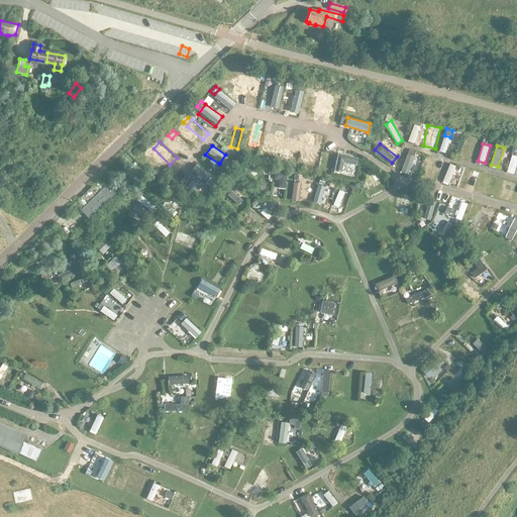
[(145,151),(142,156),(147,160),(150,156),(145,151)]
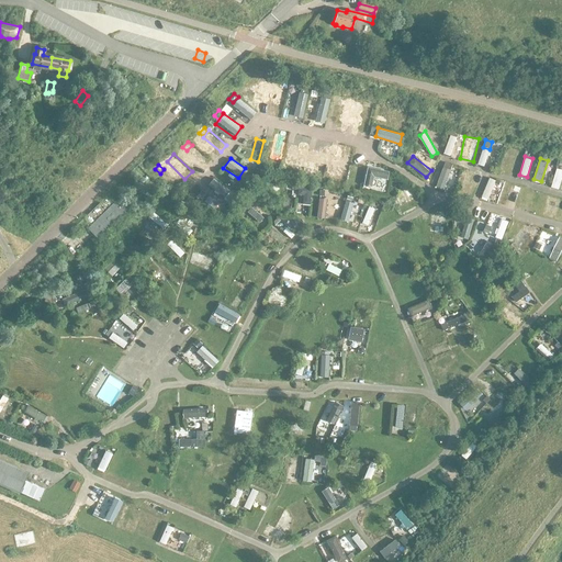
[(373,177),(388,179),(389,169),(366,167),(363,184),(372,186),(373,177)]
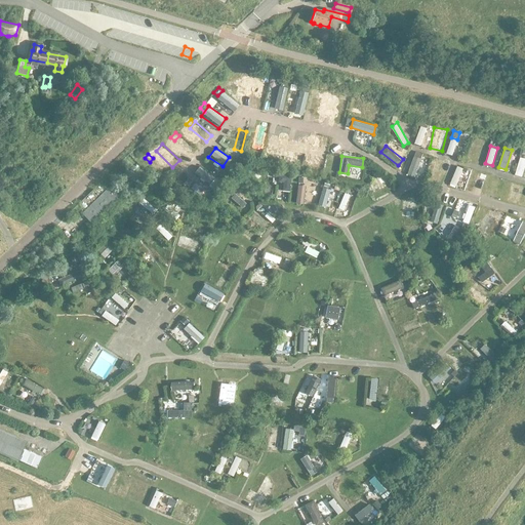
[(524,157),(520,156),(515,174),(522,176),(524,165),(524,157)]
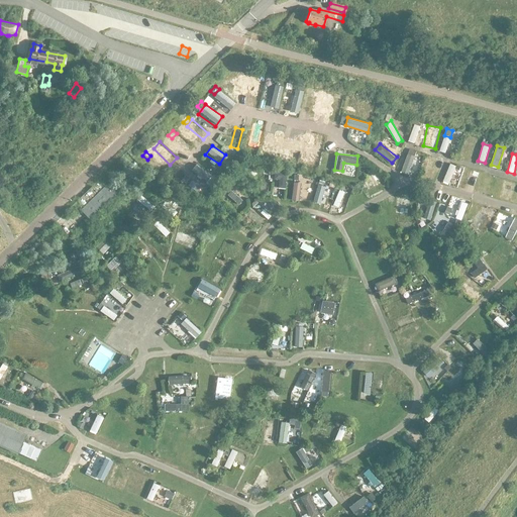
[(204,183),(211,174),(196,163),(189,173),(204,183)]
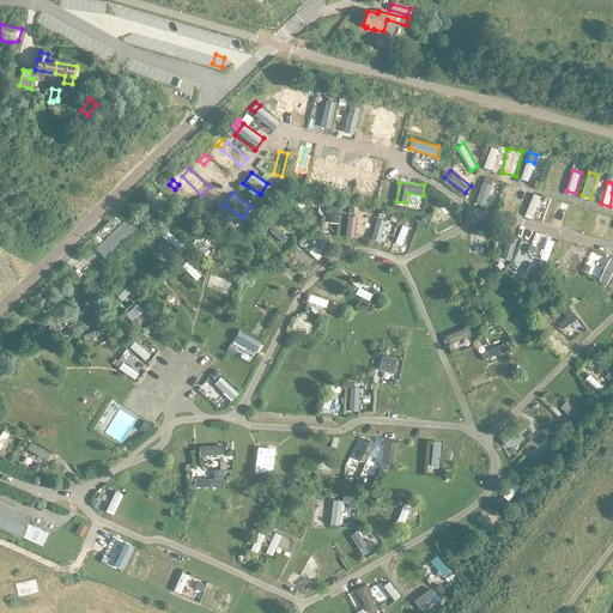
[(533,193),(526,214),(533,217),(540,195),(533,193)]
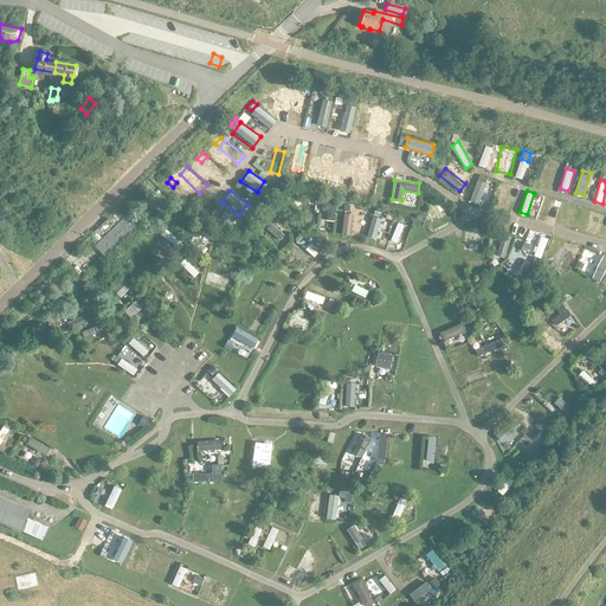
[(307,197),(304,205),(313,206),(315,198),(307,197)]
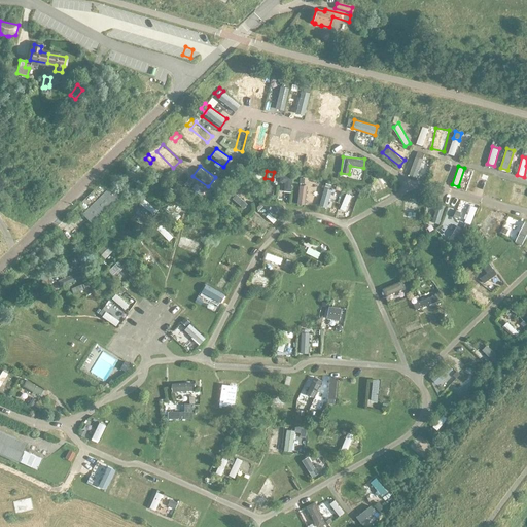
[(280,174),(279,181),(284,182),(283,190),(290,191),(291,174),(280,174)]
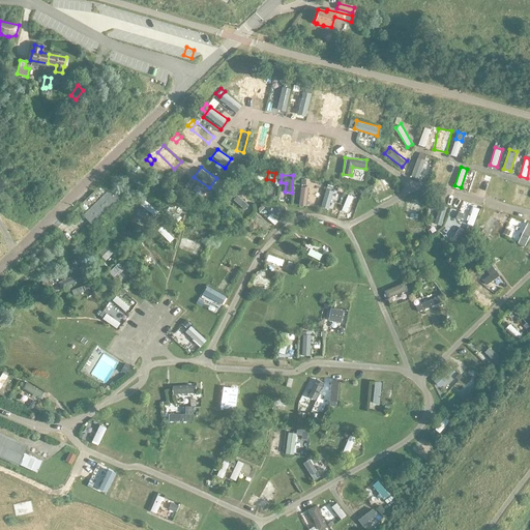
[(386,177),(381,180),(384,186),(389,183),(386,177)]
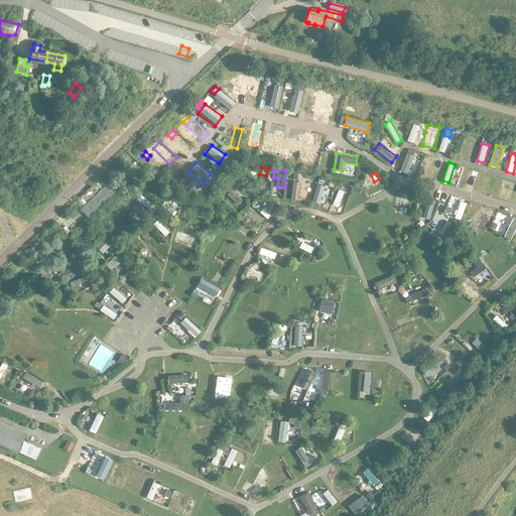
[(290,198),(297,200),(300,182),(294,180),(290,198)]
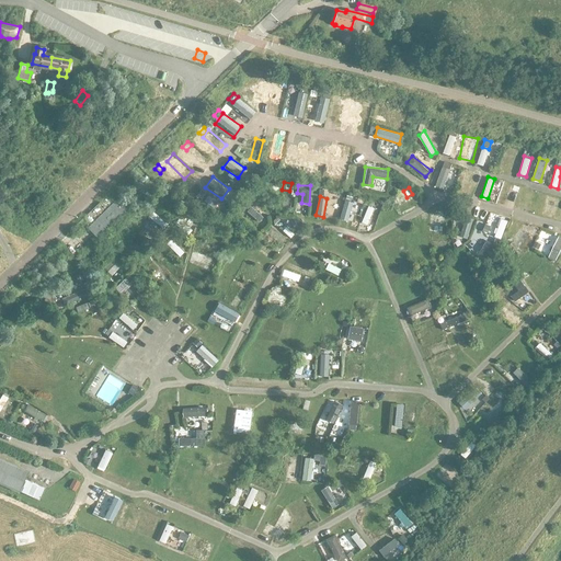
[(414,196),(398,205),(401,212),(418,204),(414,196)]
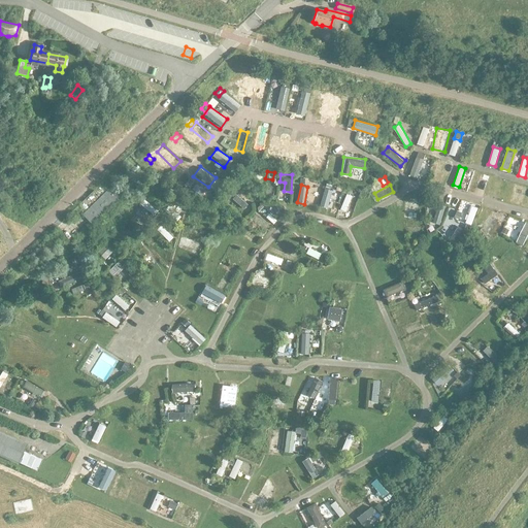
[(91,223),(121,193),(113,186),(85,216),(91,223)]
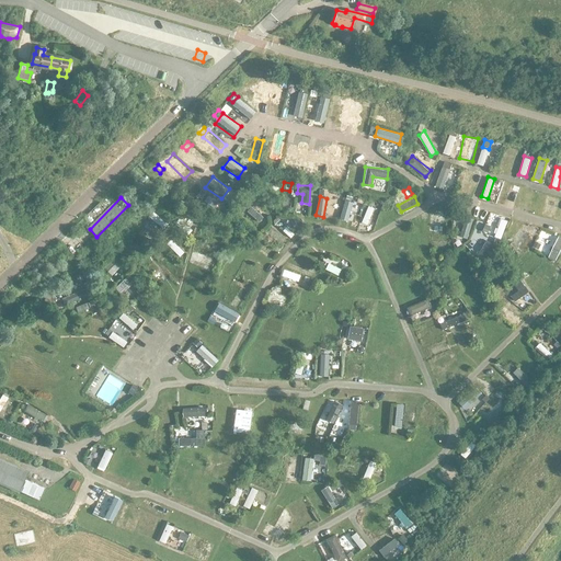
[(344,199),(339,218),(347,220),(353,202),(344,199)]
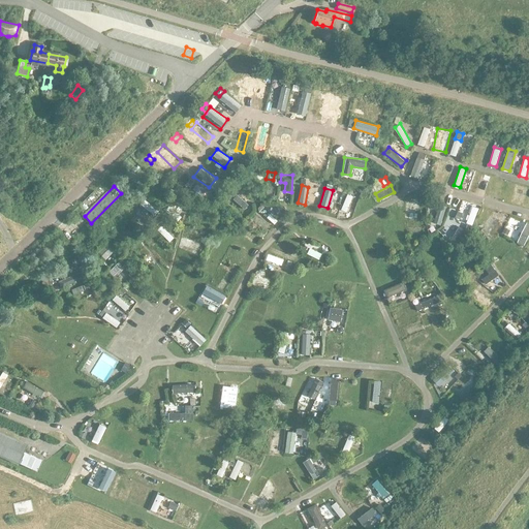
[(442,224),(445,206),(438,205),(435,222),(442,224)]
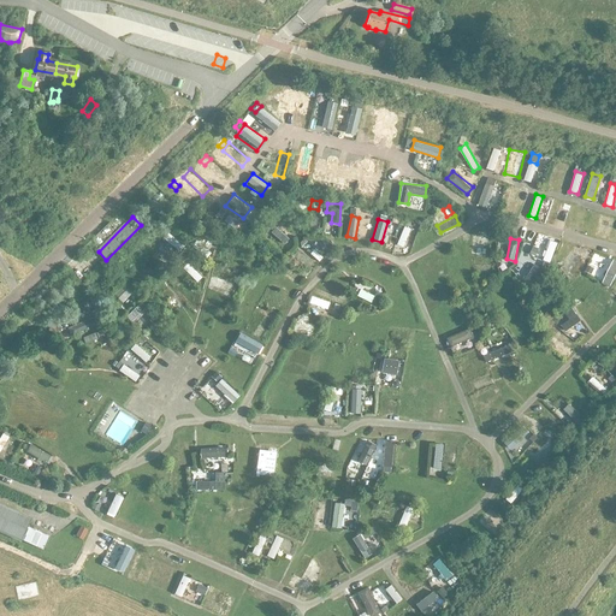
[(551,261),(557,241),(549,238),(543,259),(551,261)]
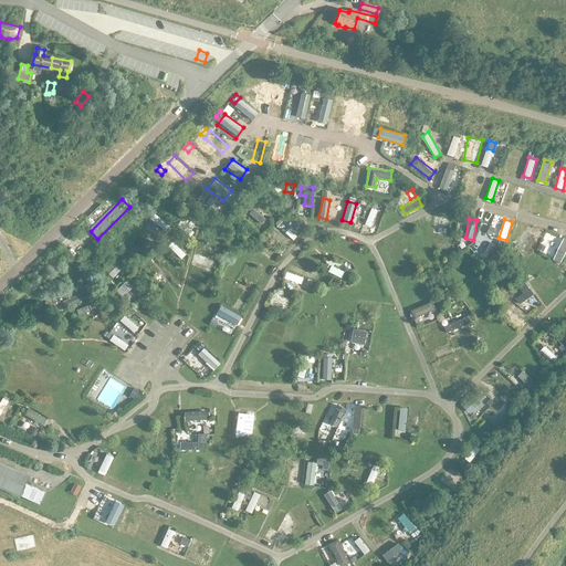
[(527,253),(541,238),(535,233),(522,249),(527,253)]
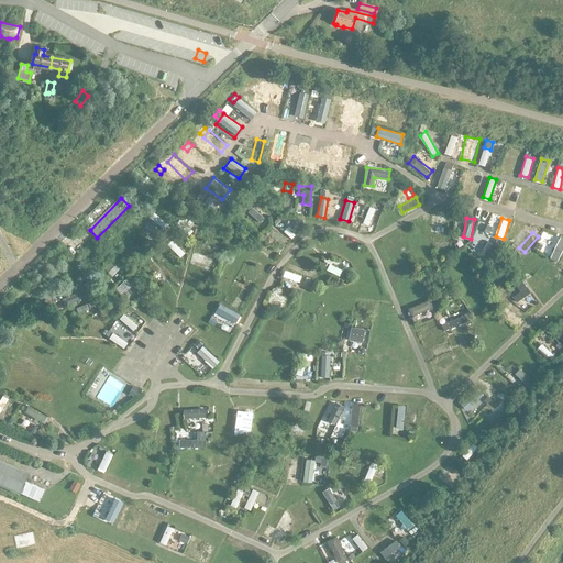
[(562,236),(560,235),(550,257),(556,262),(562,249),(562,236)]
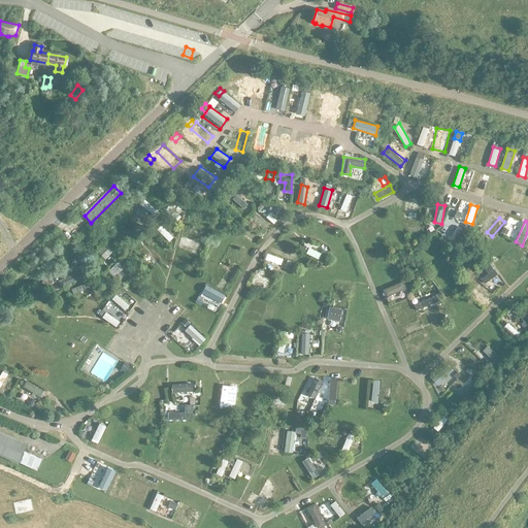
[(161,226),(158,228),(169,240),(171,237),(161,226)]
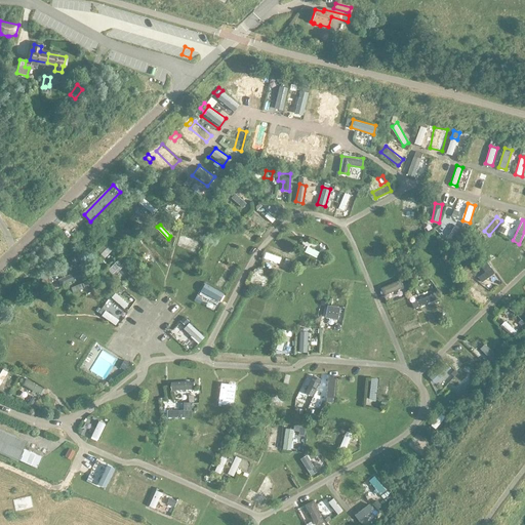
[(199,228),(197,234),(202,236),(205,231),(199,228)]
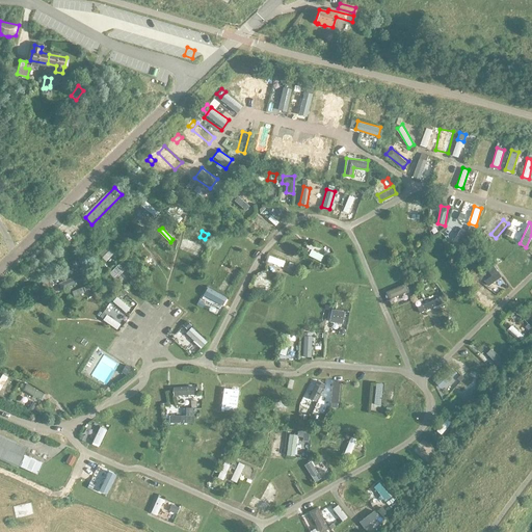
[(503,234),(486,249),(493,256),(509,241),(503,234)]
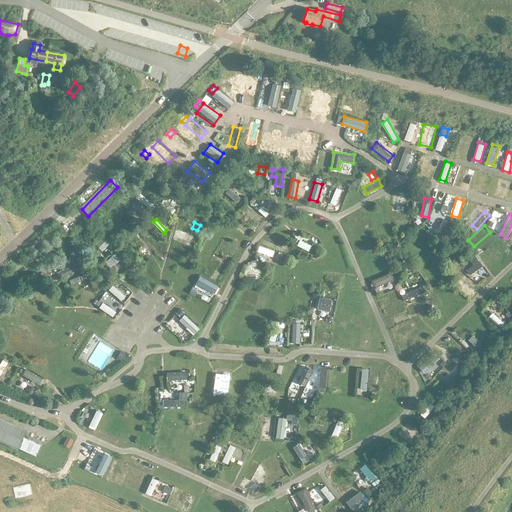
[(104,233),(93,244),(102,252),(112,240),(104,233)]
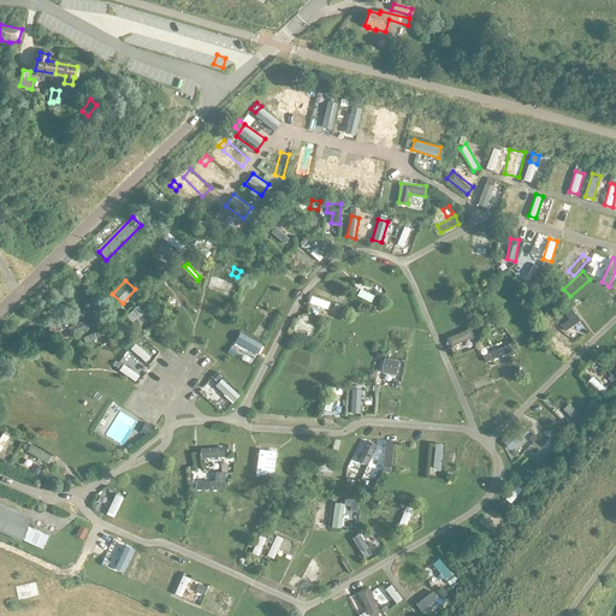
[(267,306),(278,288),(271,283),(261,302),(267,306)]
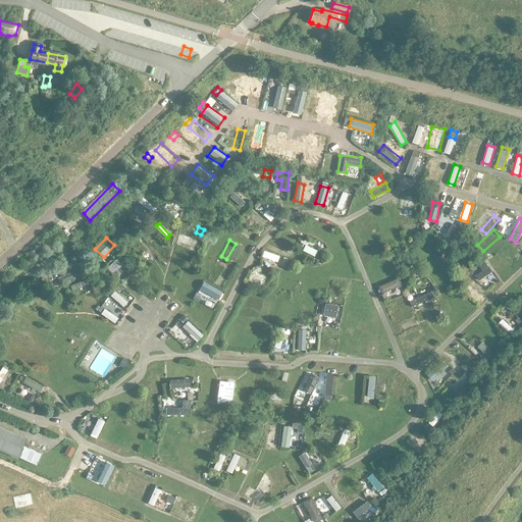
[(277,261),(279,255),(264,250),(262,256),(277,261)]
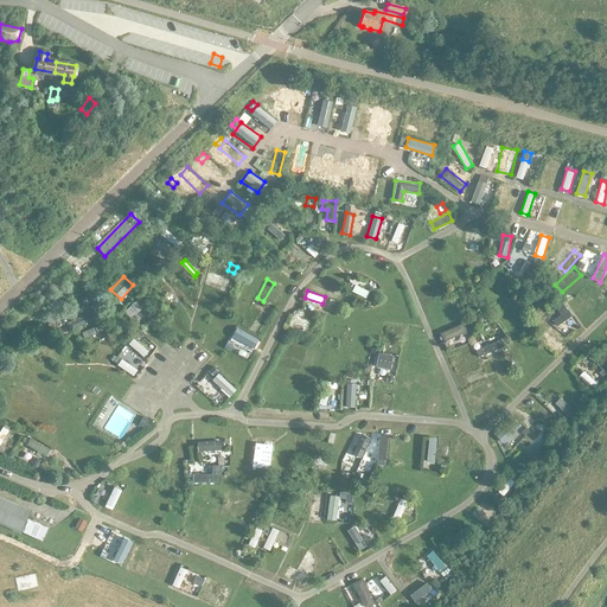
[(563,304),(556,308),(561,314),(568,310),(563,304)]
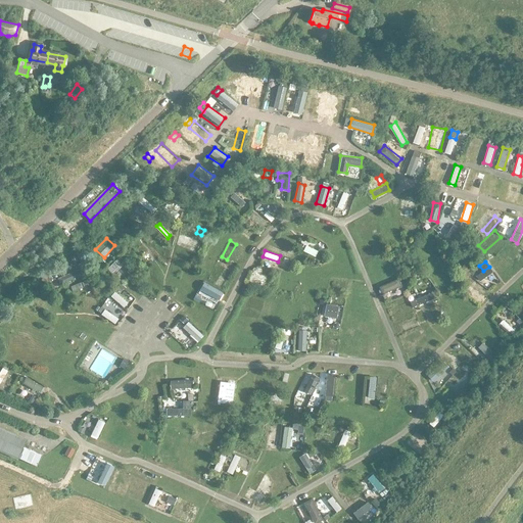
[(216,282),(224,266),(219,264),(210,280),(216,282)]
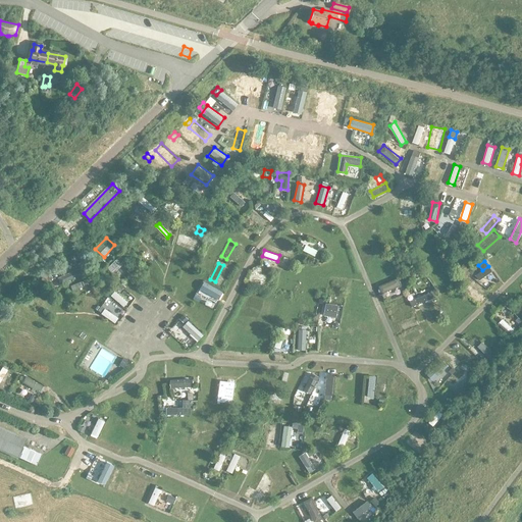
[(251,276),(267,277),(268,267),(251,266),(251,276)]
